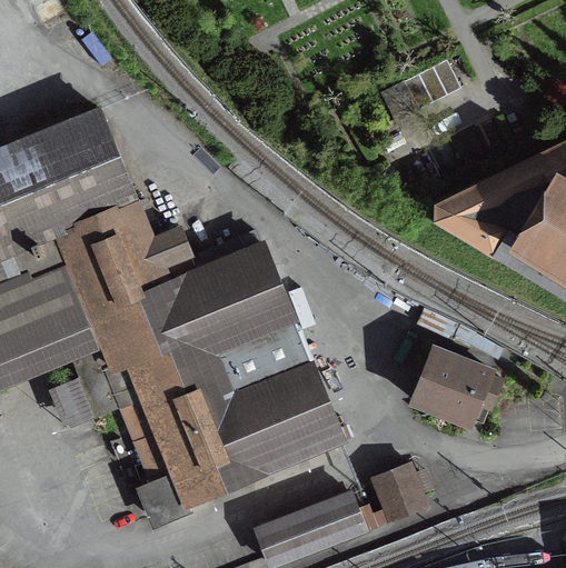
[(452,57),(407,79),(420,107),(465,86),(452,57)]
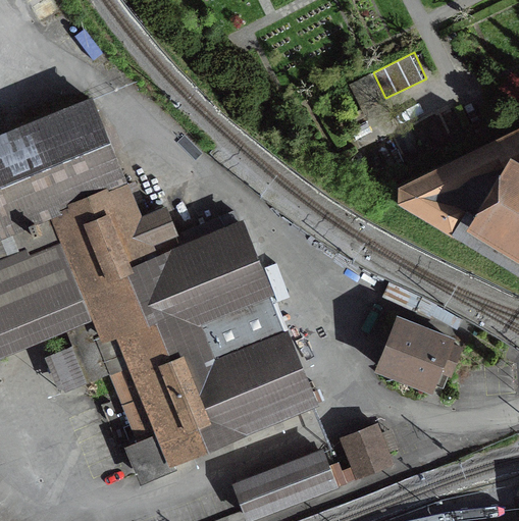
[(0,129),(0,356),(72,325),(143,481),(321,405),(242,218),(180,244),(176,231),(150,241),(142,217),(90,94),(0,129)]
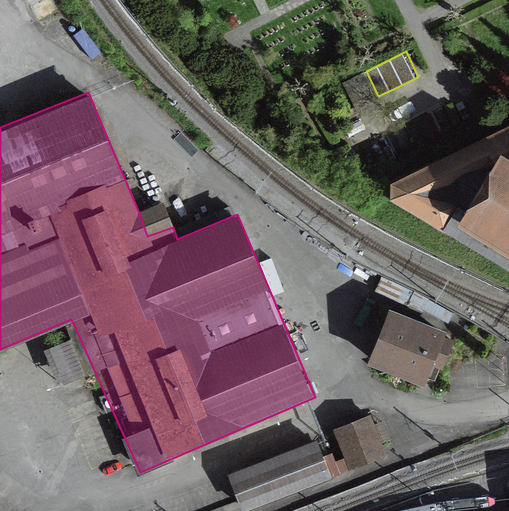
[(508,126),(382,191),(447,226),(460,205),(472,212),(503,161),(508,164),(508,126)]
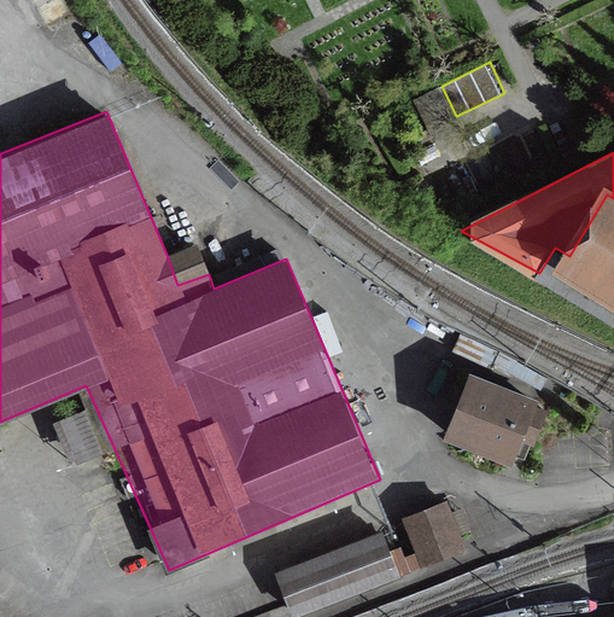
[(555,248),(539,273),(613,316),(613,198),(607,195),(569,256),(555,248)]
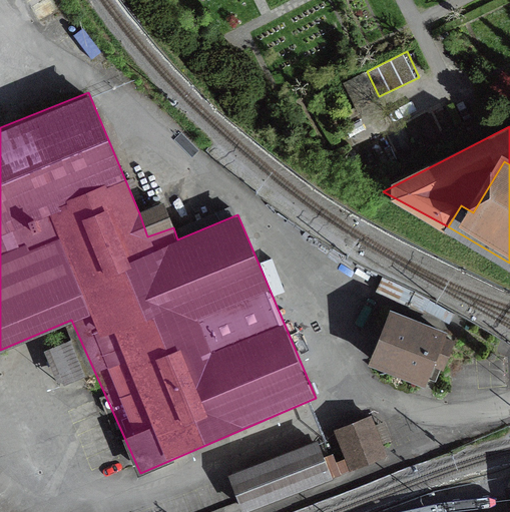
[(165,204),(139,213),(147,236),(173,227),(165,204)]
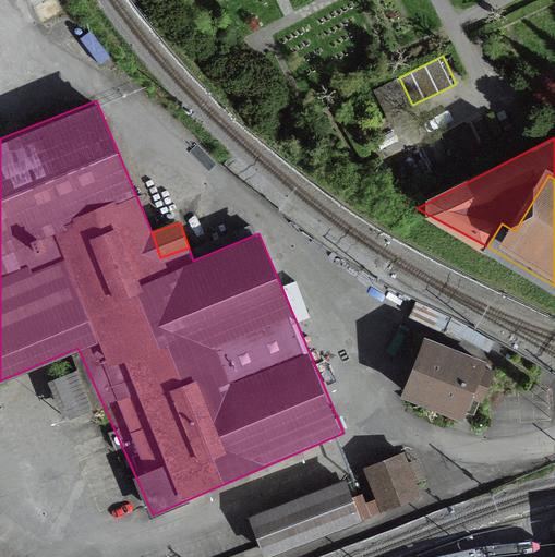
[(490,360),(425,334),(401,395),(466,420),(490,360)]
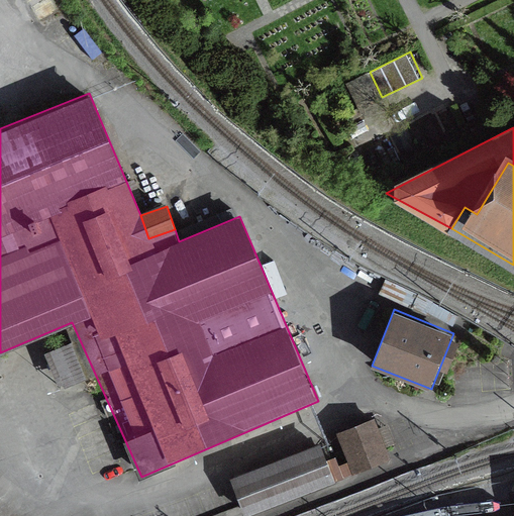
[(392,460),(375,419),(336,434),(345,455),(329,461),(321,443),(229,479),(243,515),(259,515),(353,475),(353,476),(392,460)]
